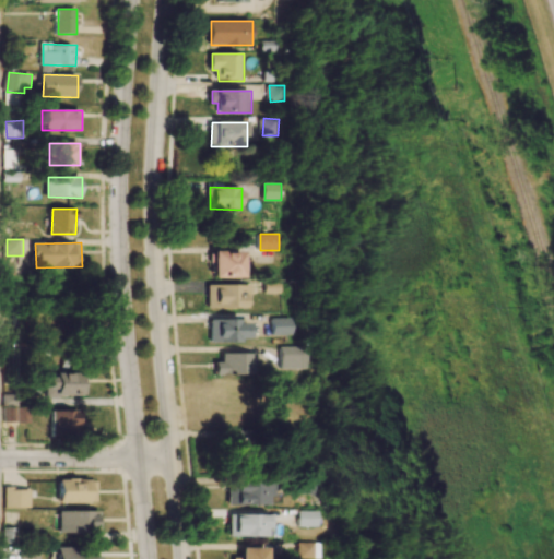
[(214,278),(246,277),(245,251),(214,251),(214,278)]
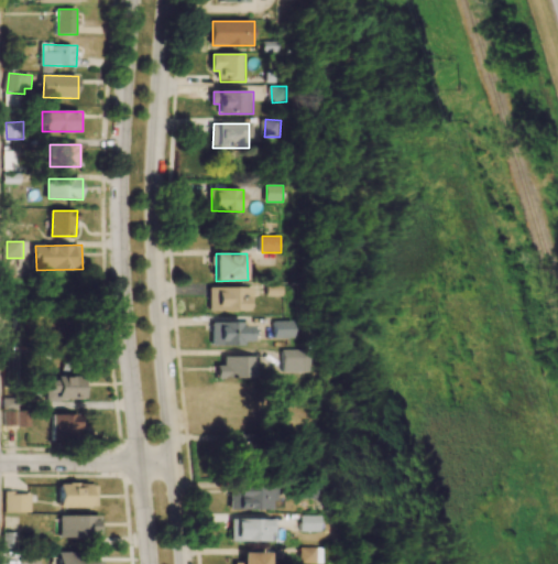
[(255,288),(211,288),(211,311),(255,311),(255,288)]
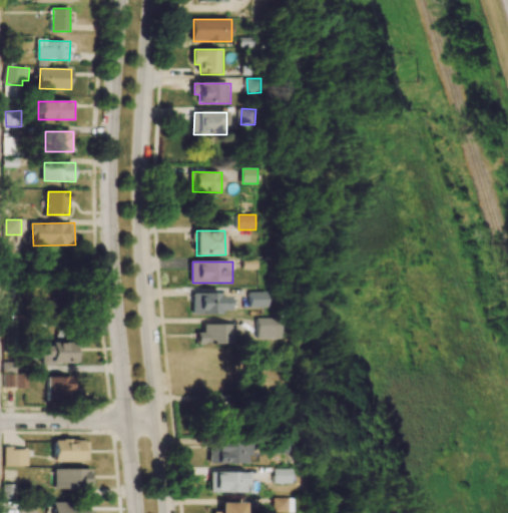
[(267,308),(267,292),(249,293),(249,308),(267,308)]
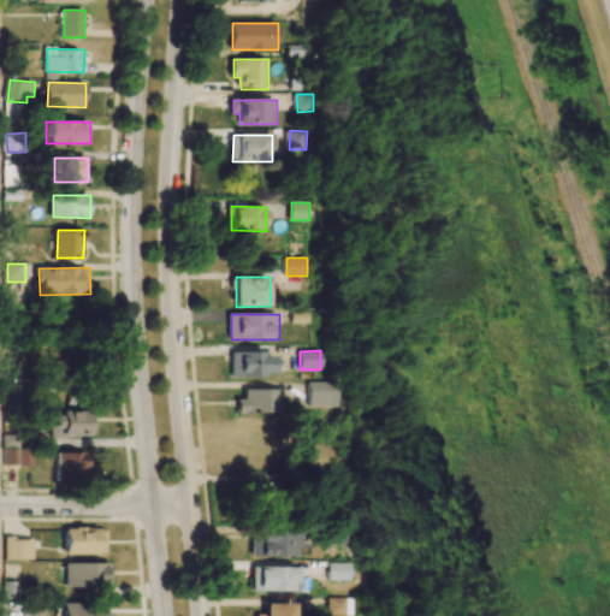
[(234,353),(234,377),(274,377),(276,353),(234,353)]
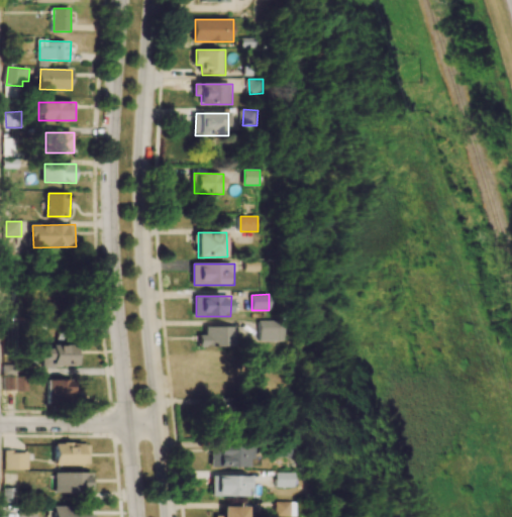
[(258,340),(277,339),(276,322),(258,322),(258,340)]
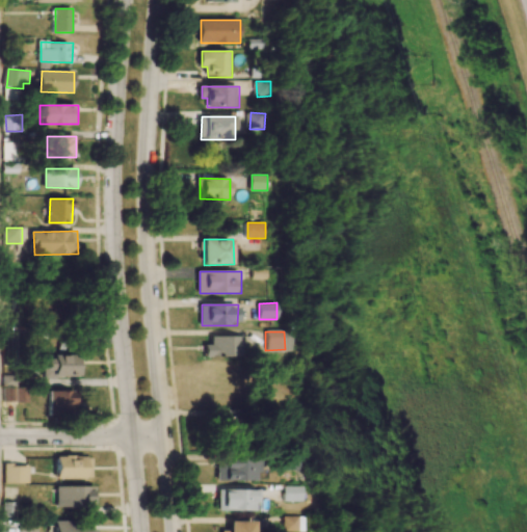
[(241,336),(213,337),(214,357),(241,356),(241,336)]
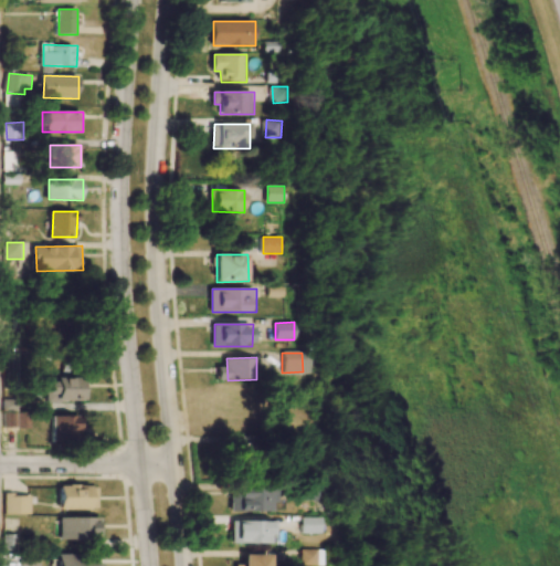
[(88,401),(90,379),(50,378),(49,400),(88,401)]
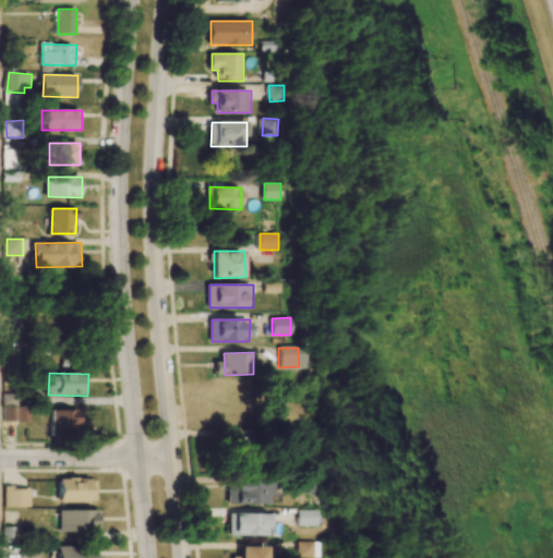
[(8,422),(32,423),(33,407),(8,405),(8,422)]
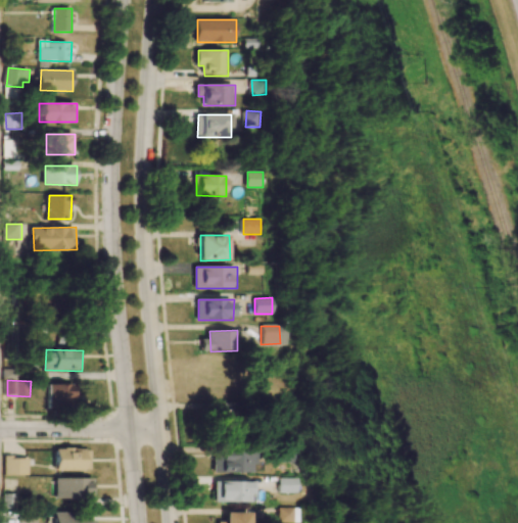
[(75,384),(51,384),(51,409),(75,409),(75,384)]
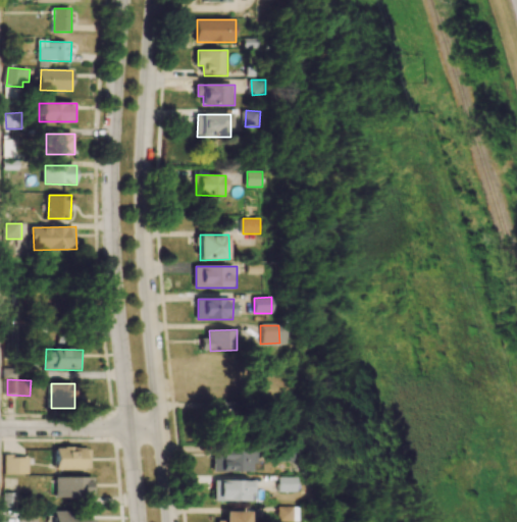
[(235,403),(221,402),(220,422),(234,423),(235,403)]
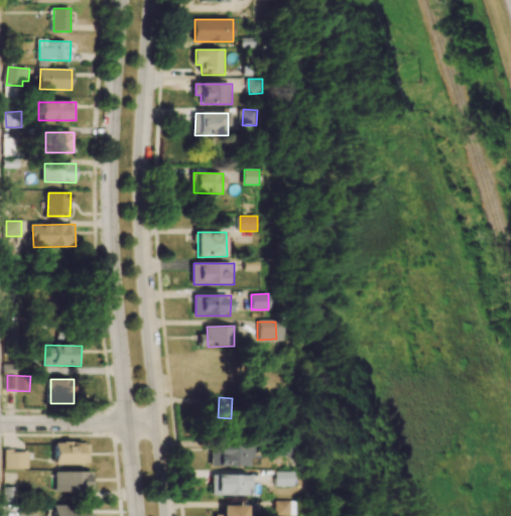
[(56,465),(91,464),(91,442),(55,443),(56,465)]
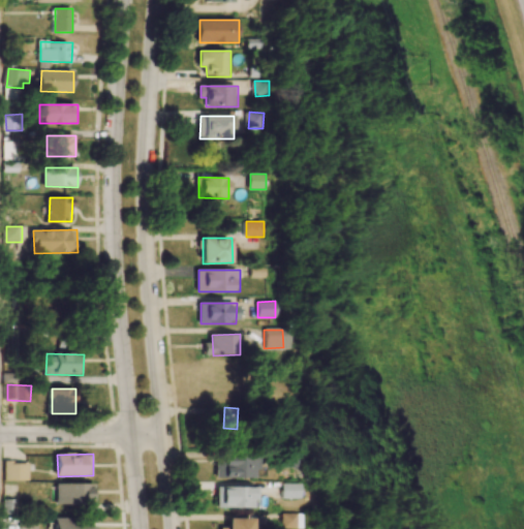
[(218,478),(256,477),(256,470),(263,470),(262,456),(217,457),(218,478)]
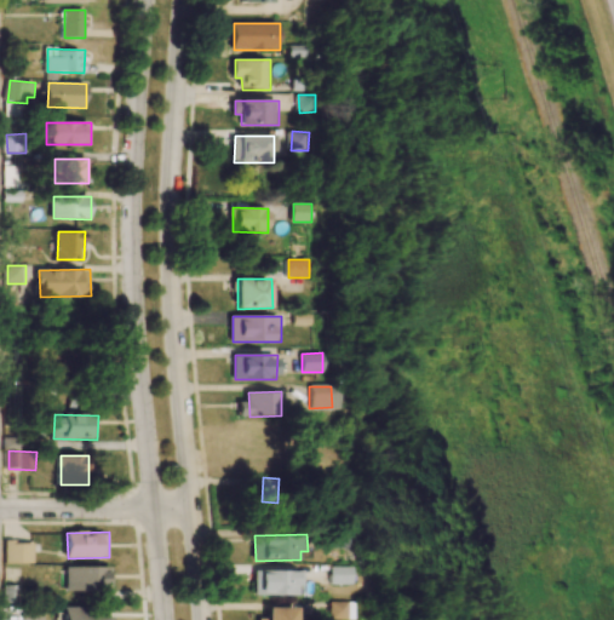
[(7,563),(36,563),(36,543),(7,541),(7,563)]
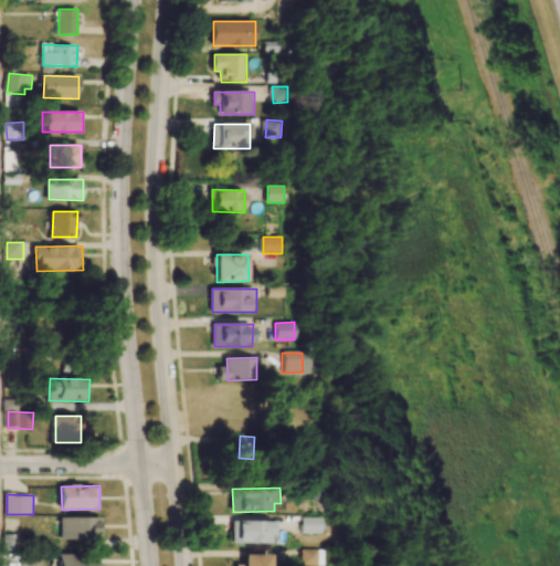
[(103,517),(62,517),(62,540),(103,541),(103,517)]
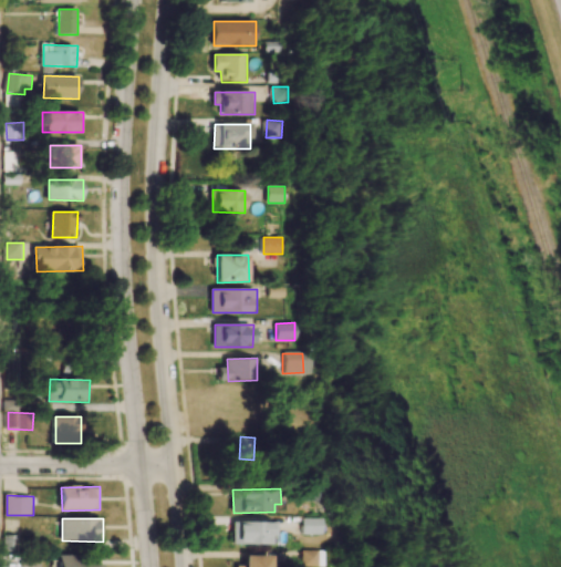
[(303,534),(323,535),(323,518),(304,518),(303,534)]
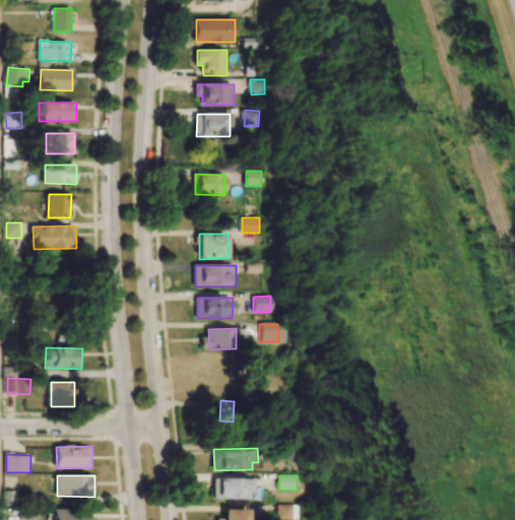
[(215,499),(251,500),(251,492),(256,492),(257,479),(215,478),(215,499)]
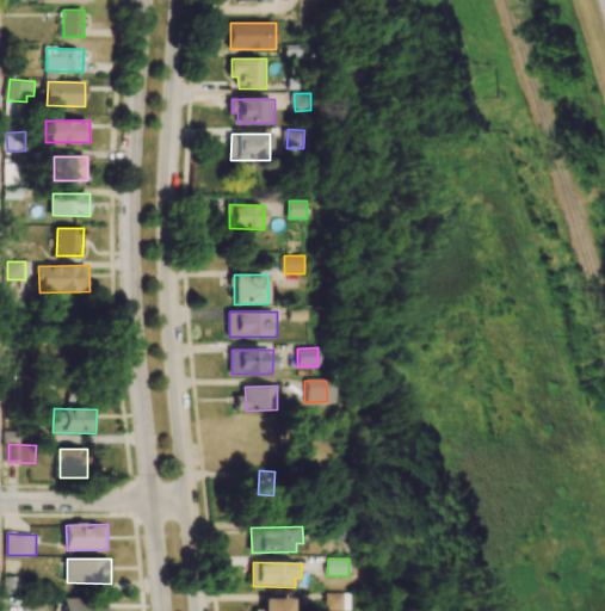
[(352,610),(352,593),(328,593),(328,610),(352,610)]
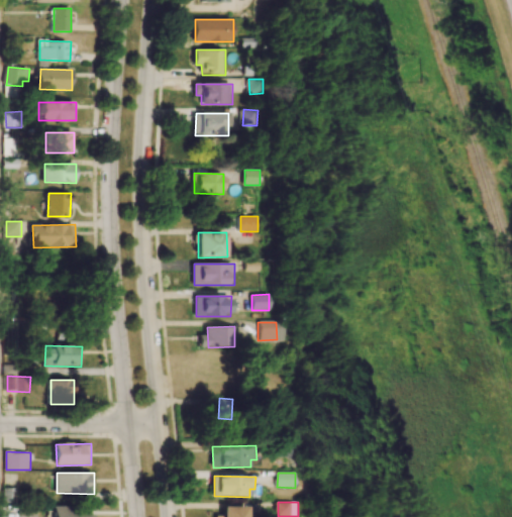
[(37,516),(37,506),(22,507),(22,516),(37,516)]
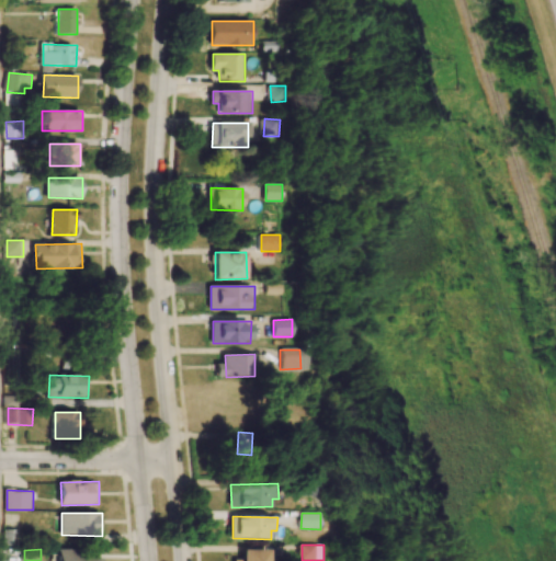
[(103,560),(104,559),(97,558),(97,550),(60,549),(59,560),(103,560)]
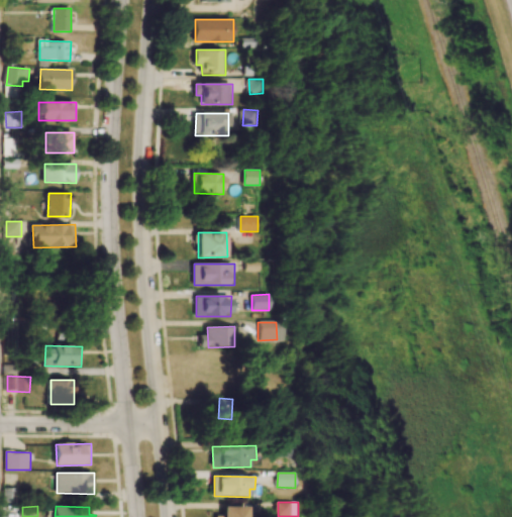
[(217,516),(241,516),(242,507),(224,507),(224,516),(218,516),(217,516)]
